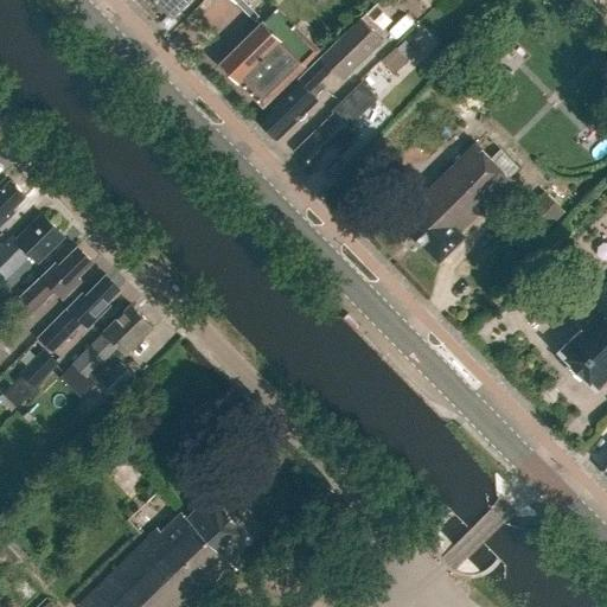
[(153,0),(167,14),(183,0),(153,0)]
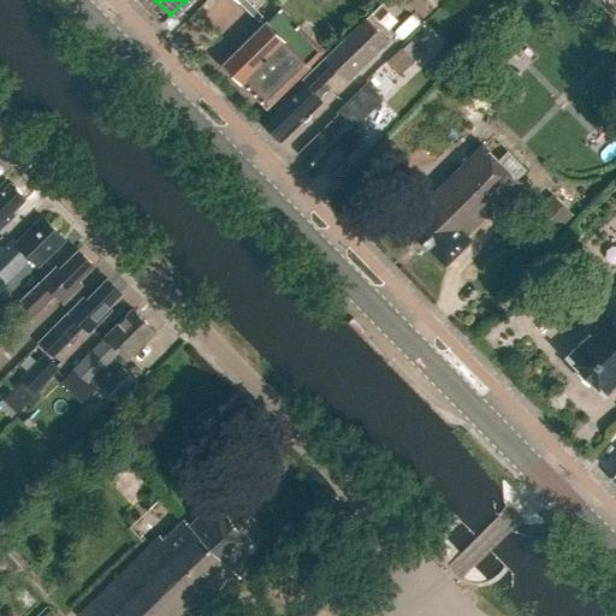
[(225,65),(267,108),(327,49),(301,23),(300,24),(285,10),(268,25),(266,24),(225,65)]
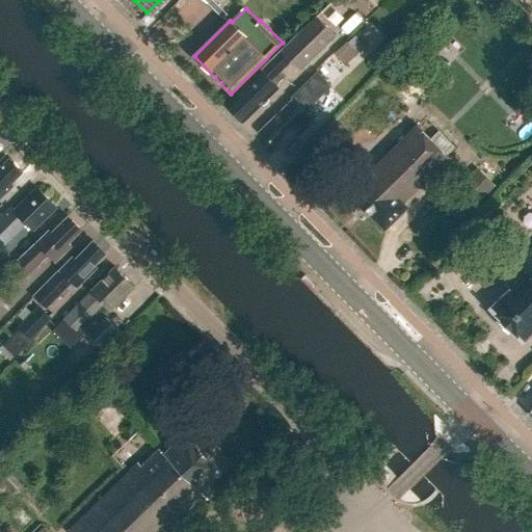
[(316,15),(261,70),(261,71),(225,105),(243,123),(278,87),(275,85),(286,76),(281,71),(291,61),(300,71),(337,35),(316,15)]
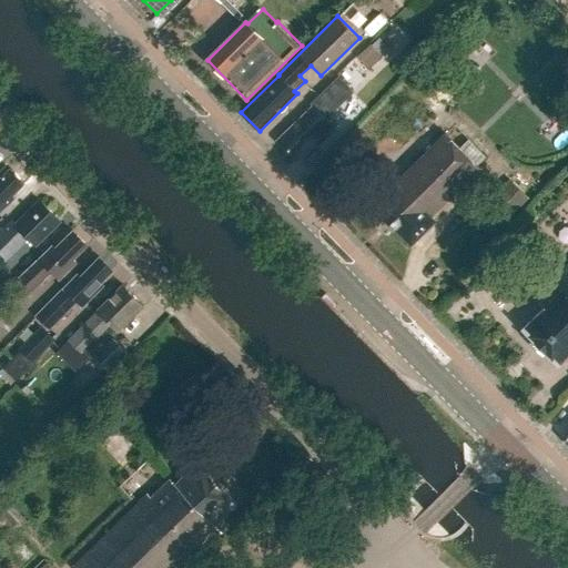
[(384,29),(377,36),(379,37),(383,40),(389,34),(384,29)]
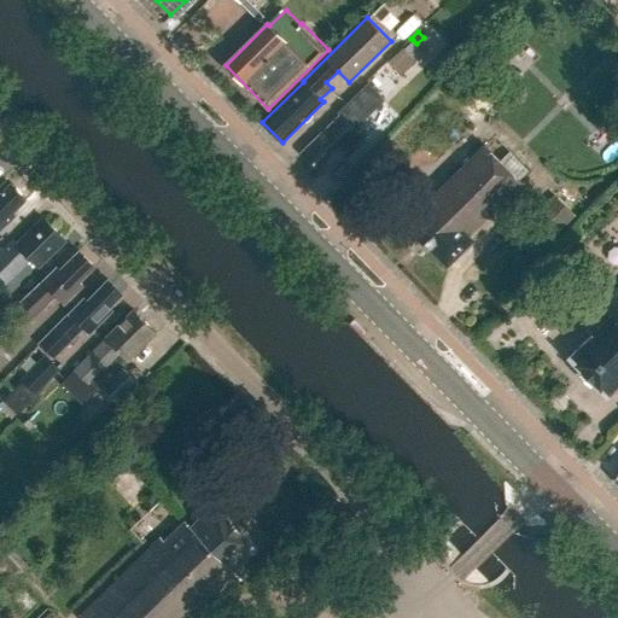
[(403,47),(389,63),(402,76),(417,62),(404,48),(403,47)]
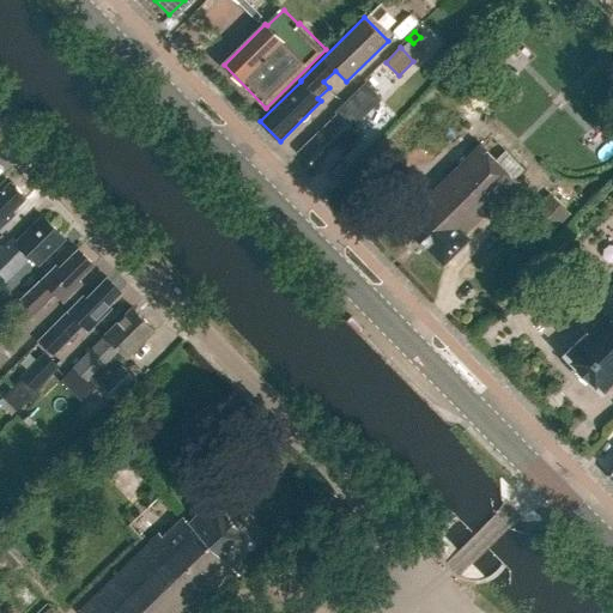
[(451,61),(445,54),(436,64),(443,70),(451,61)]
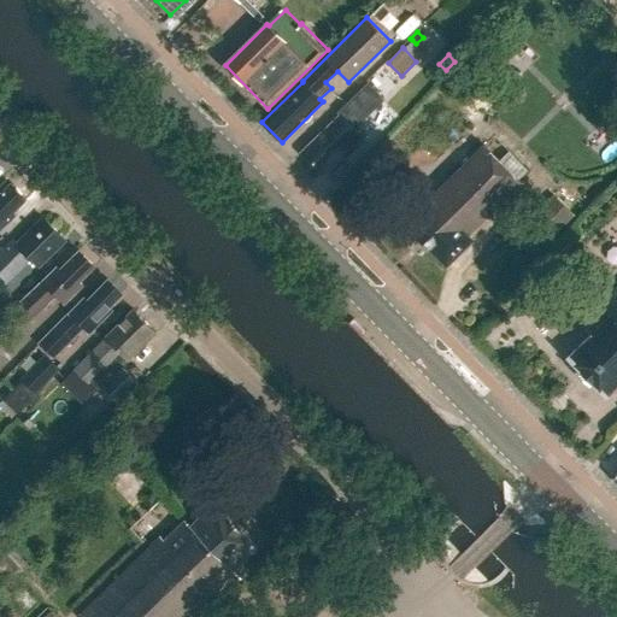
[(340,115),(301,153),(322,174),(342,153),(346,157),(365,139),(353,125),(382,98),(368,82),(338,112),(340,115)]
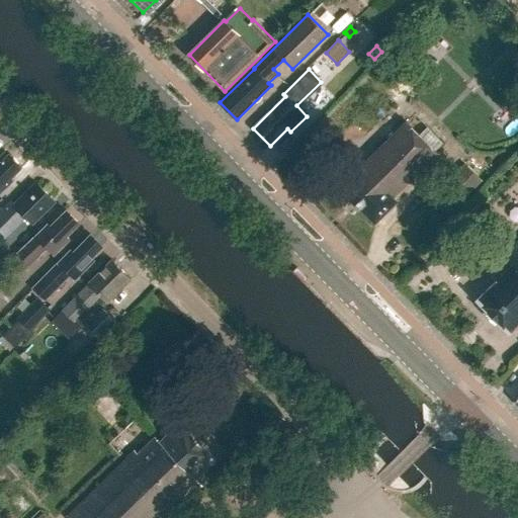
[(359,161),(336,184),(354,201),(419,136),(405,122),(363,165),(359,161)]
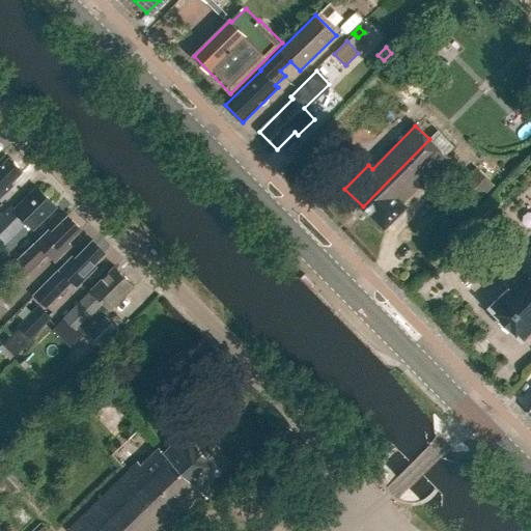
[(437,132),(429,139),(363,206),(384,228),(408,205),(406,202),(449,159),(446,156),(453,148),(437,132)]
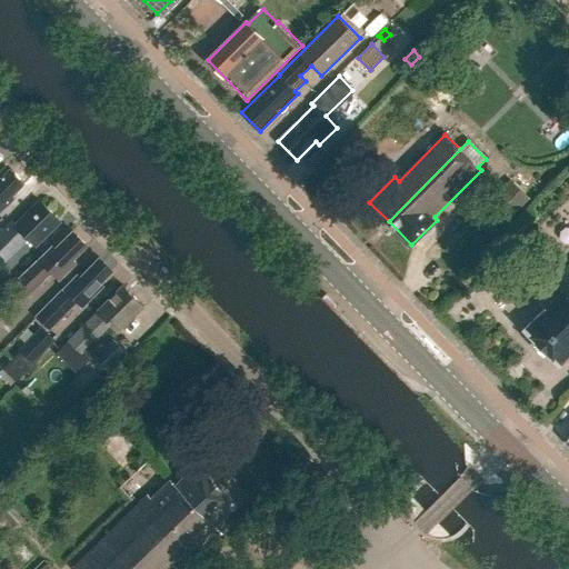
[(0,212),(15,199),(12,196),(23,185),(10,170),(0,179),(0,212)]
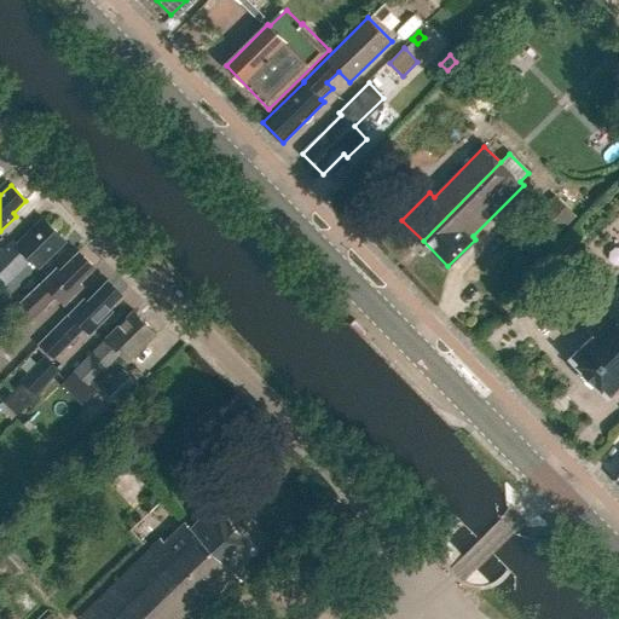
[(39,267),(65,242),(44,219),(17,246),(13,242),(0,254),(0,279),(5,285),(30,260),(39,267)]
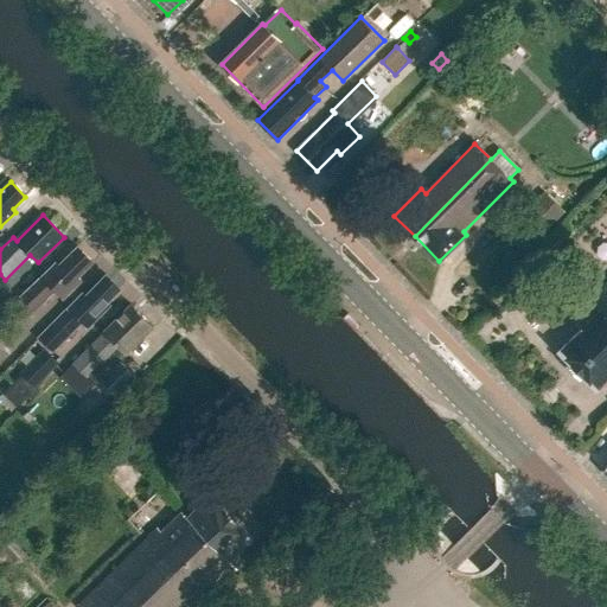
[(74,282),(93,262),(77,248),(58,267),(56,264),(20,300),(34,313),(56,292),(64,299),(77,286),(74,282)]
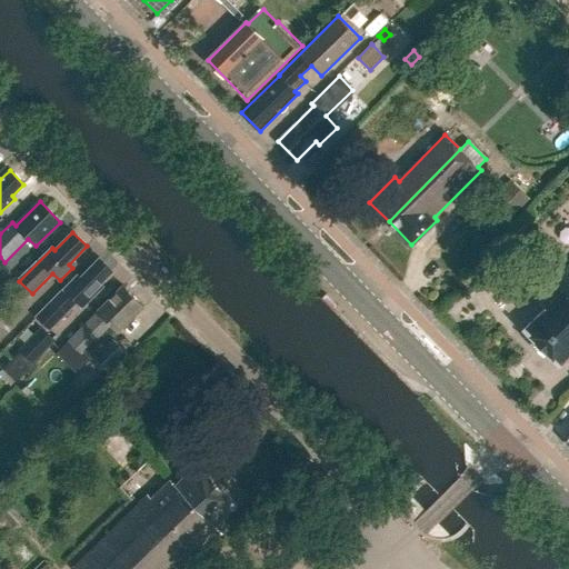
[(95,289),(111,271),(99,259),(80,279),(78,277),(39,316),(51,328),(77,302),(82,308),(95,295),(95,289)]
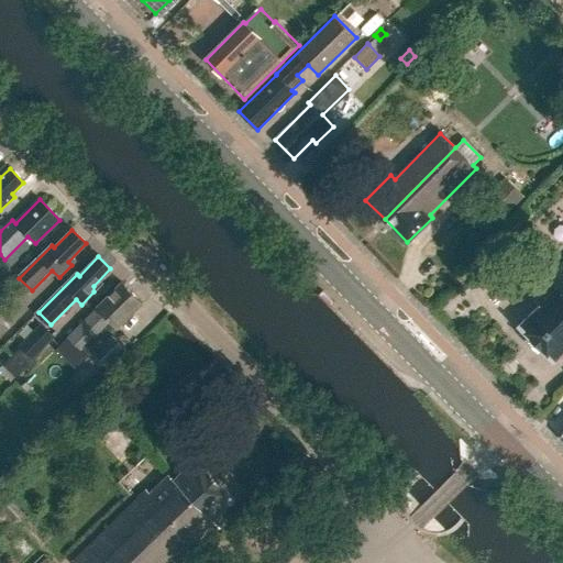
[(534,300),(539,306),(518,327),(553,362),(562,352),(562,263),(560,266),(561,268),(550,279),(552,283),(534,300)]
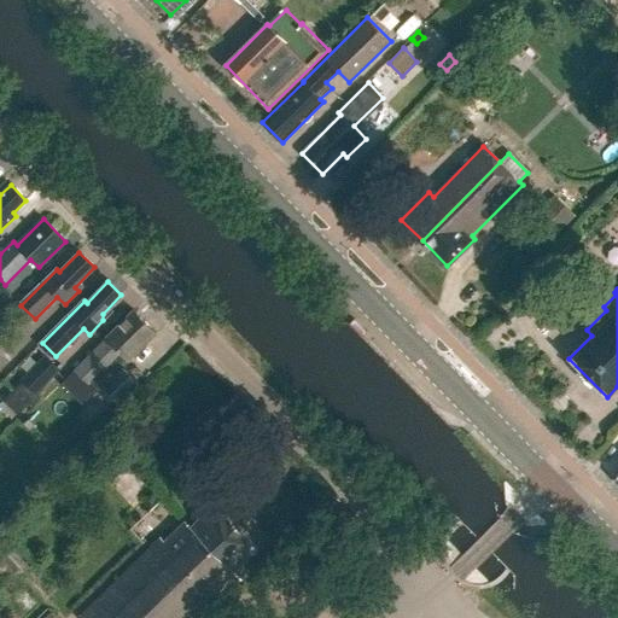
[(127,361),(156,333),(134,310),(86,357),(75,369),(97,391),(109,379),(103,373),(121,355),(127,361)]
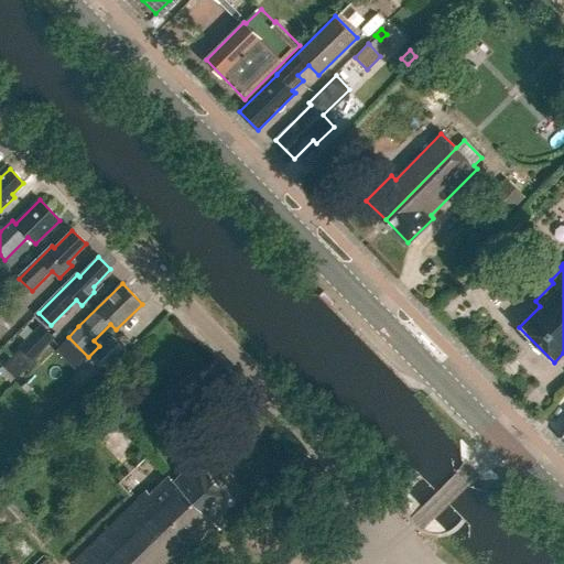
[(21,346),(33,358),(53,337),(42,326),(21,346)]
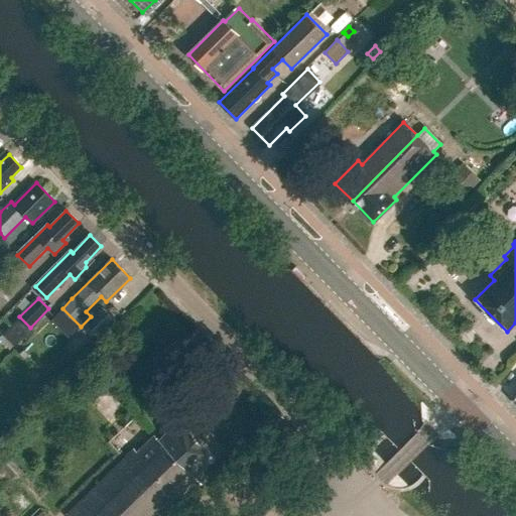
[(214,457),(179,421),(159,440),(153,434),(136,452),(134,448),(66,514),(67,515),(167,515),(201,484),(194,477),(214,457)]
